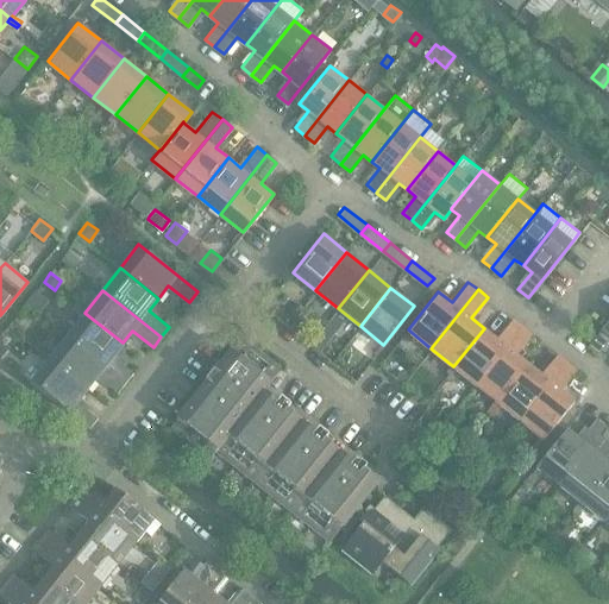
[(296,316),(305,306),(295,300),(287,309),(296,316)]
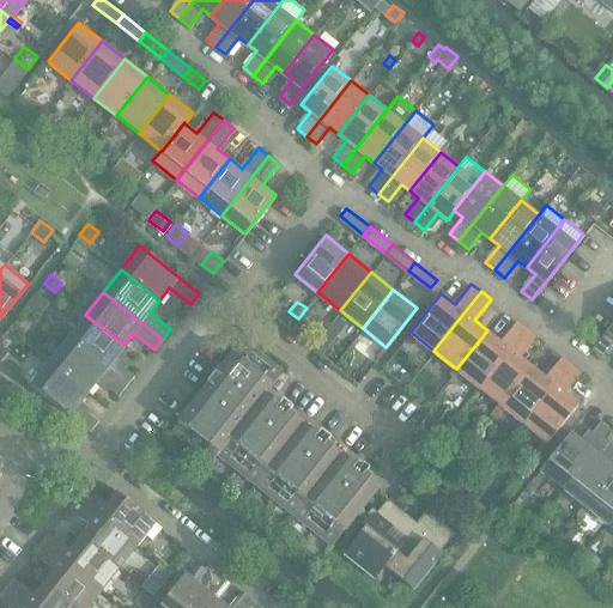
[(114,358),(123,345),(85,315),(67,336),(127,384),(134,374),(114,358)]
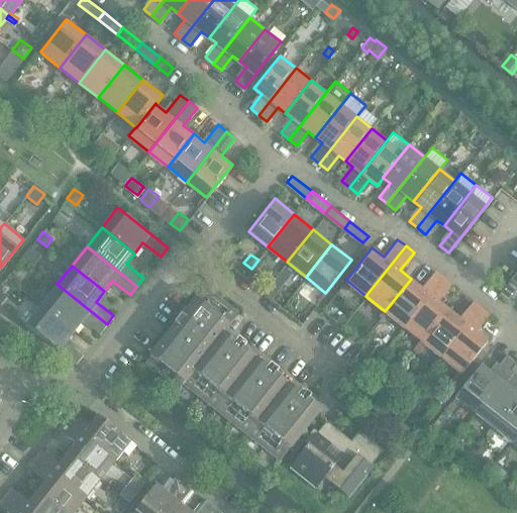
[(421,287),(411,279),(385,311),(404,326),(443,276),(435,270),(421,287)]
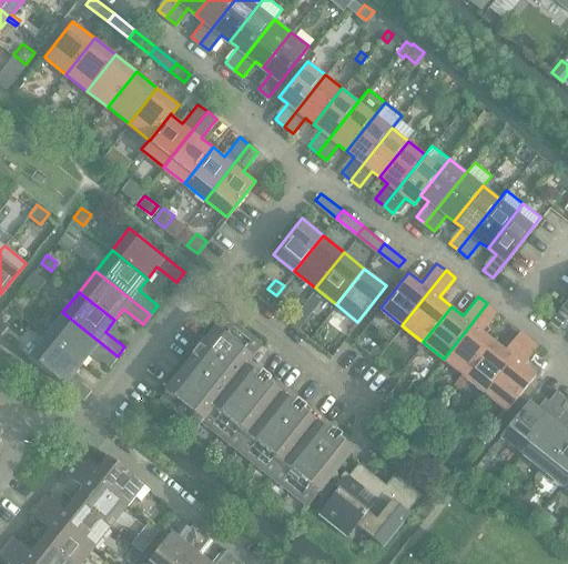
[(567,316),(567,296),(548,322),(558,330),(567,316)]
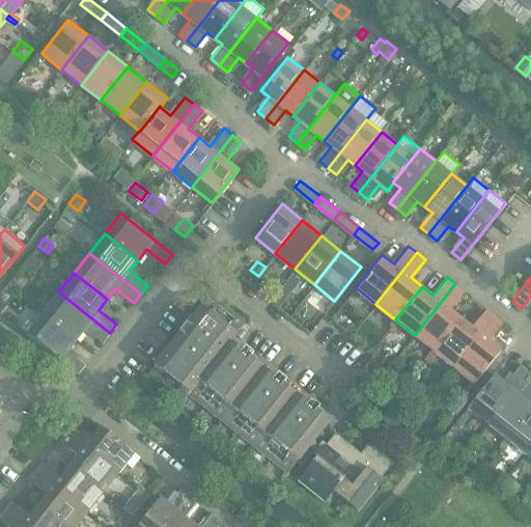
[(465,290),(455,283),(415,335),(431,349),(434,351),(460,317),(450,308),(465,290)]
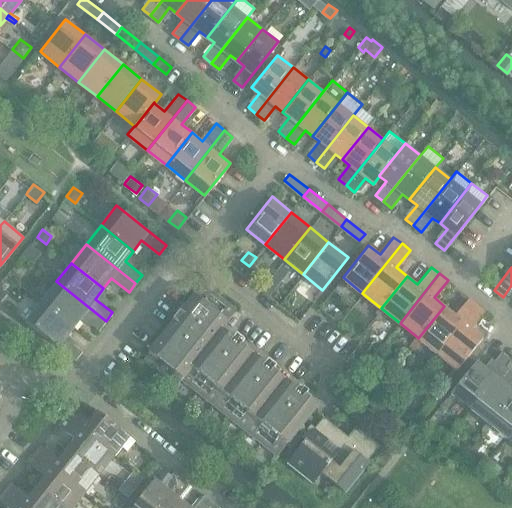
[(99,329),(106,321),(56,281),(41,300),(73,326),(82,315),(99,329)]
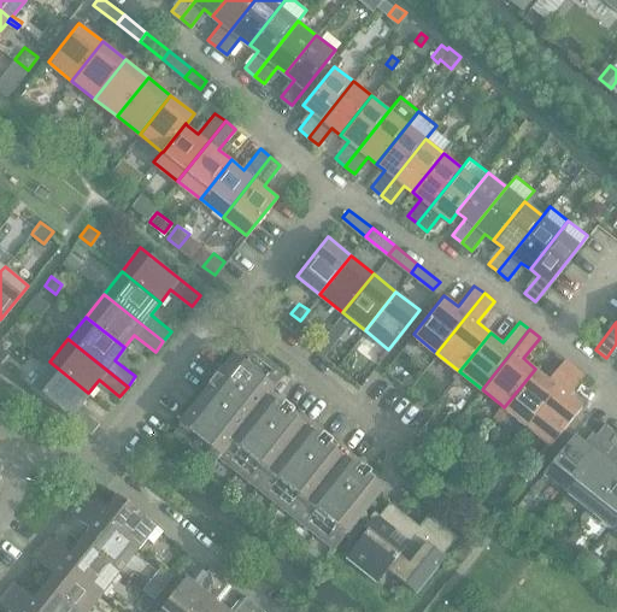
[(334,547),(382,487),(366,475),(371,470),(360,463),(357,468),(328,445),(333,440),(322,431),(318,436),(291,413),(294,409),(283,401),(280,406),(266,395),(285,372),(245,340),(217,375),(215,374),(207,383),(209,384),(171,433),(212,464),(219,454),(334,547)]
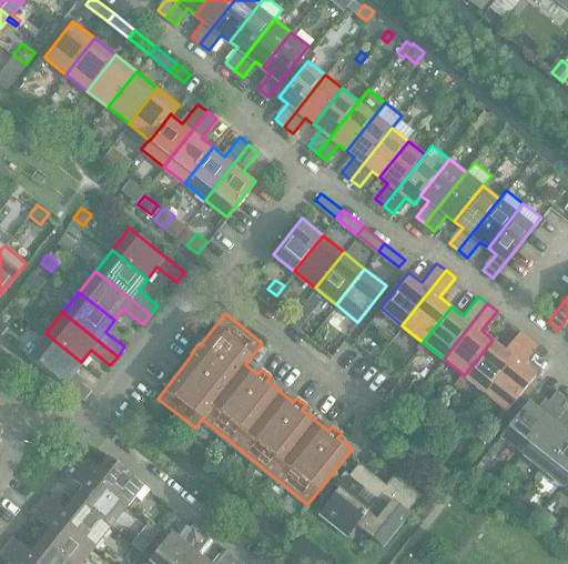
[(505,349),(493,340),(464,375),(467,378),(485,392),(529,336),(519,330),(505,349)]
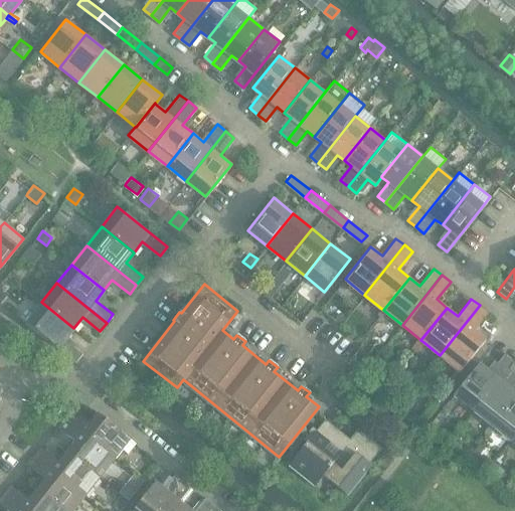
[(65,338),(73,328),(41,302),(26,322),(75,361),(82,352),(65,338)]
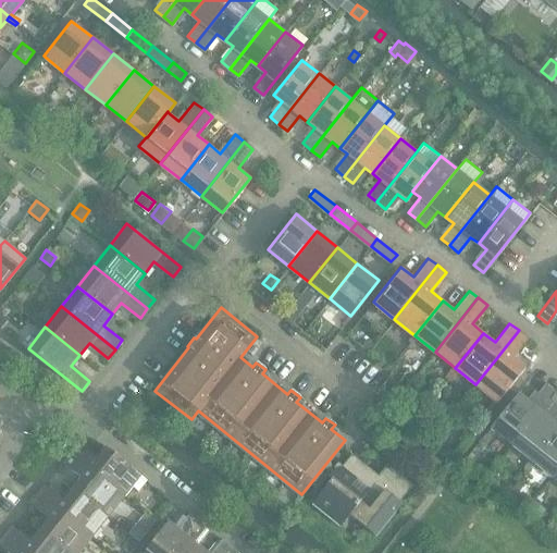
[(528,338),(519,330),(475,384),(497,401),(525,366),(512,356),(528,338)]
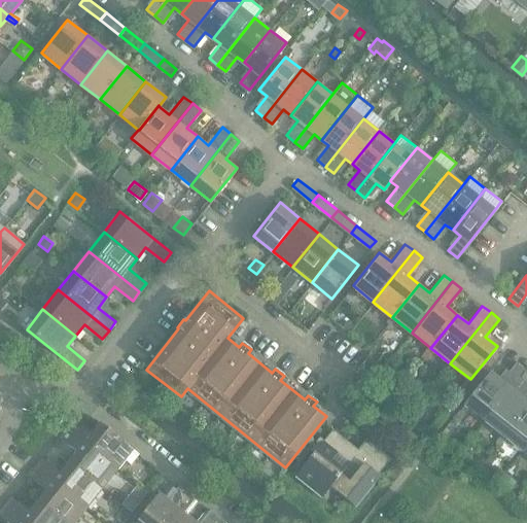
[(348,317),(341,325),(348,332),(355,323),(348,317)]
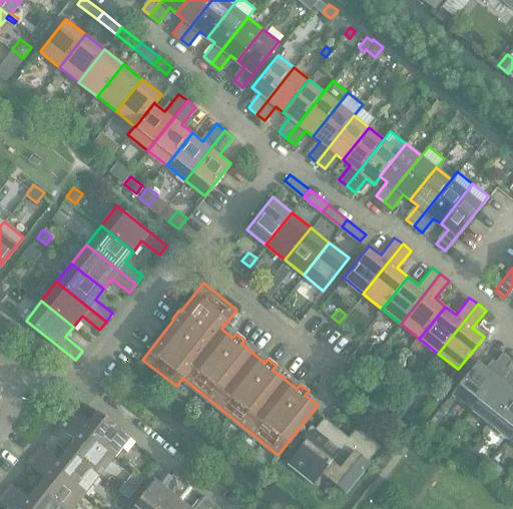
[(417,337),(409,346),(412,348),(419,339),(417,337)]
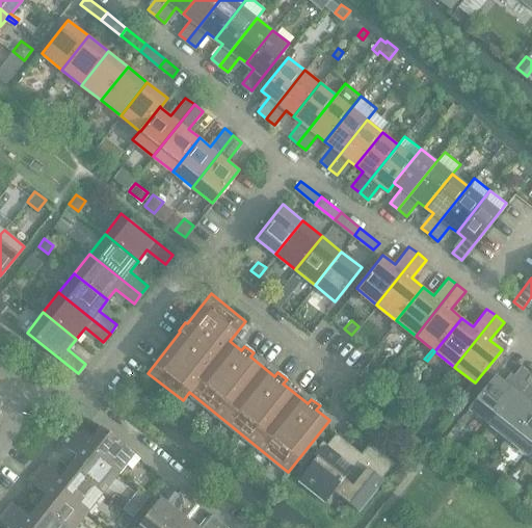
[(434,351),(427,361),(430,363),(437,353),(434,351)]
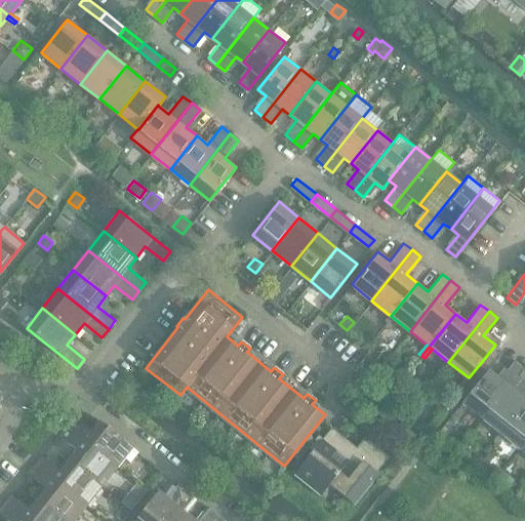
[(461,401),(482,417),(523,366),(514,360),(499,377),(488,368),(461,401)]
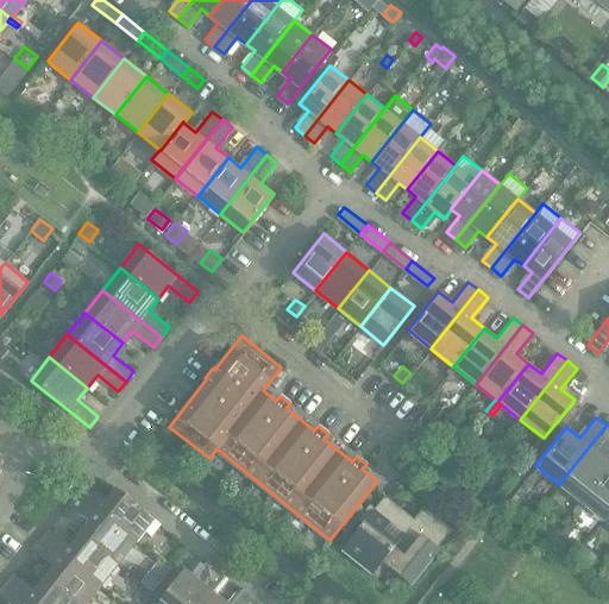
[(608,441),(608,427),(607,425),(559,484),(582,502),(608,466),(608,460),(600,453),(608,441)]
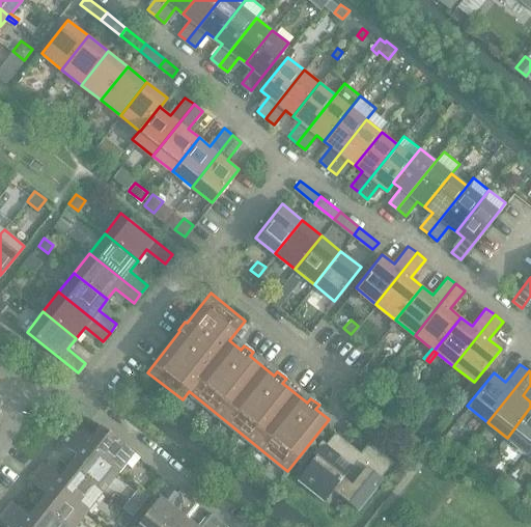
[(357,387),(351,394),(359,401),(365,394),(357,387)]
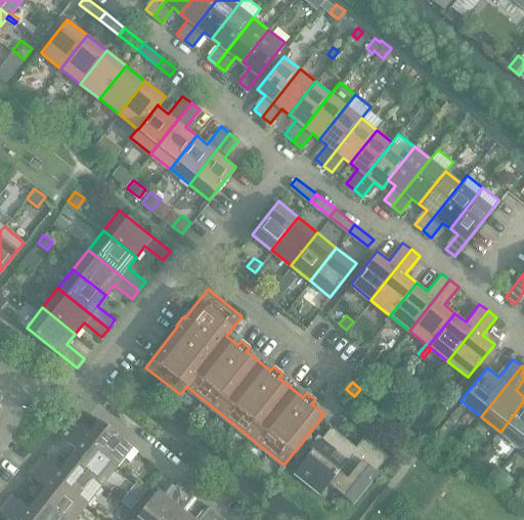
[(523,401),(500,432),(520,447),(523,441),(523,401)]
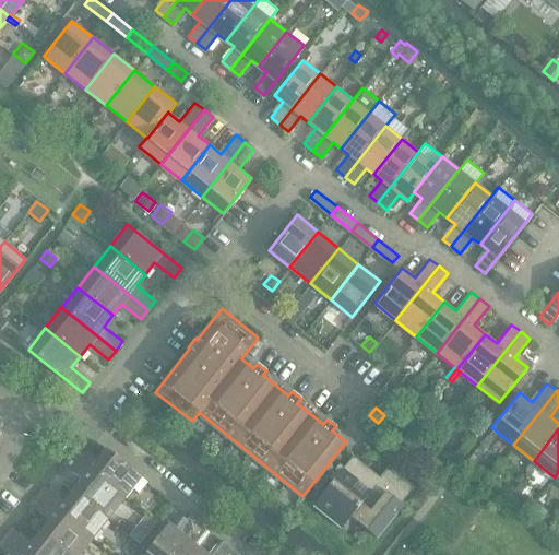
[(78,444),(70,453),(125,496),(132,486),(139,491),(147,480),(106,447),(96,459),(78,444)]
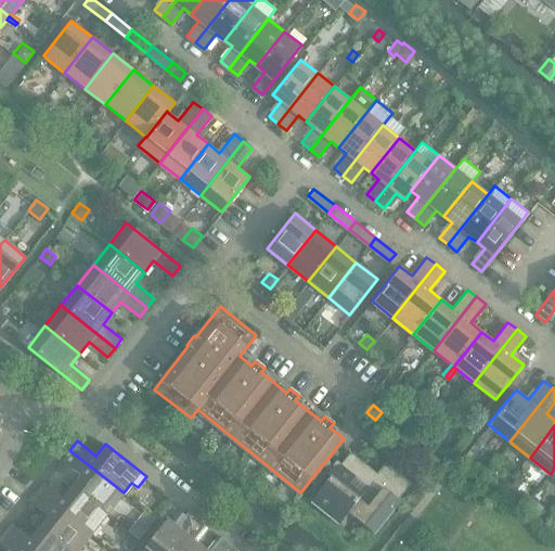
[(107,513),(124,492),(69,450),(63,459),(81,474),(72,485),(107,513)]
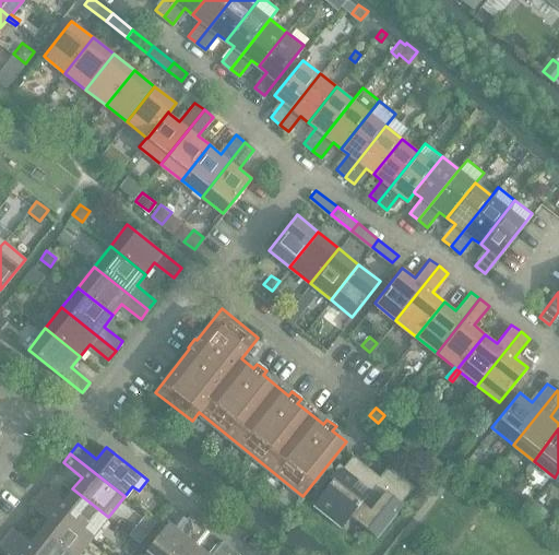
[(399,500),(413,483),(389,464),(380,475),(353,453),(314,503),(343,526),(351,515),(376,535),(402,503),(399,500)]
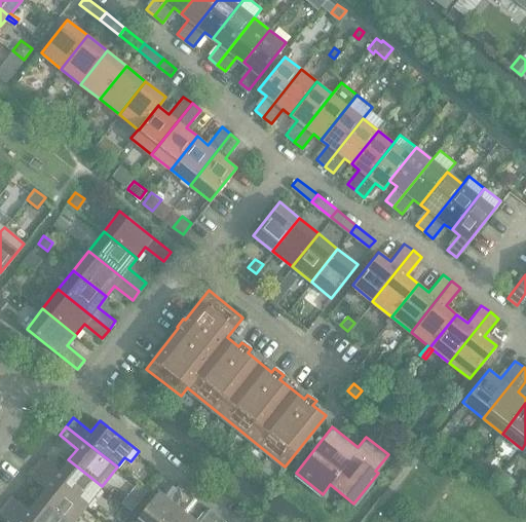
[(490,451),(482,460),(487,464),(494,455),(490,451)]
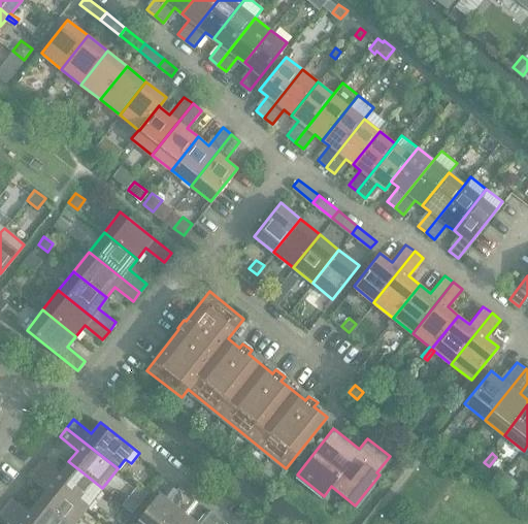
[(87,508),(102,488),(68,461),(60,471),(42,458),(35,466),(87,508)]
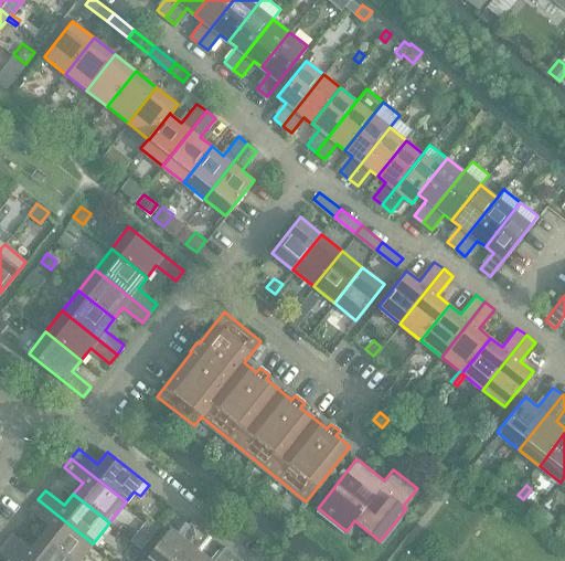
[(530,495),(521,506),(533,516),(534,515),(542,505),(530,495)]
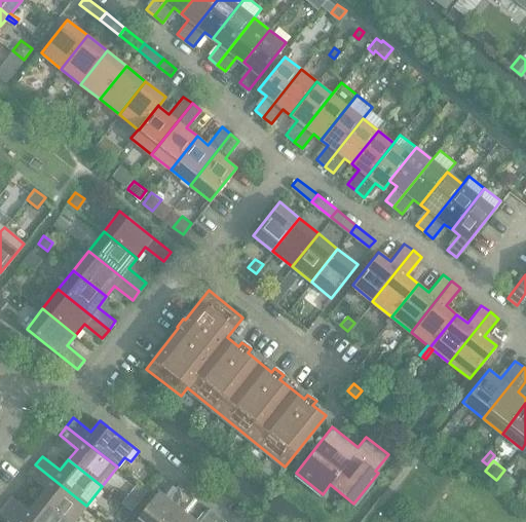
[(67,521),(72,521),(86,506),(35,464),(29,474),(46,487),(38,498),(67,521)]
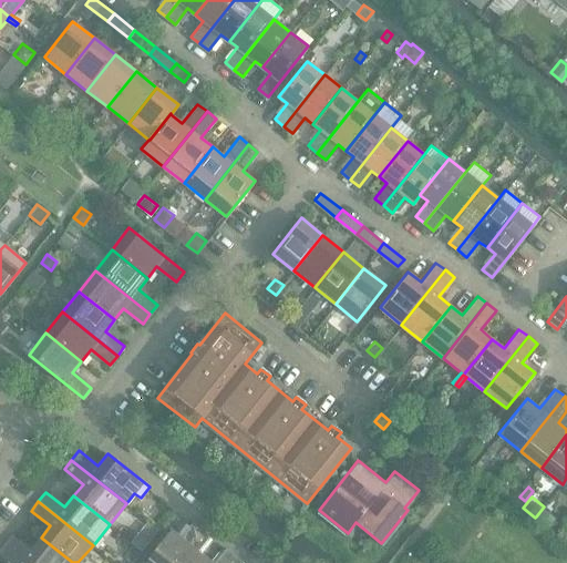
[(544,507),(536,517),(547,526),(556,517),(544,507)]
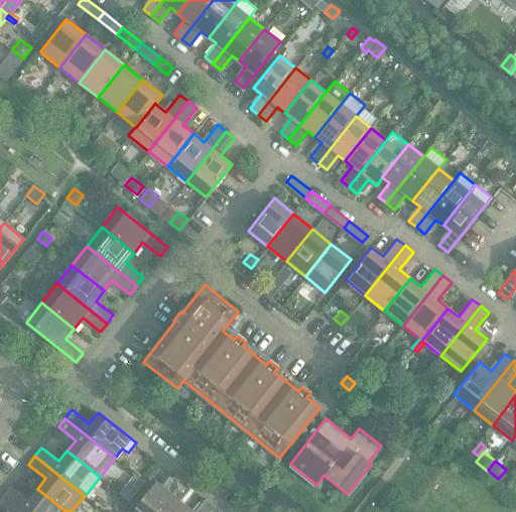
[(143,479),(133,473),(119,491),(128,498),(143,479)]
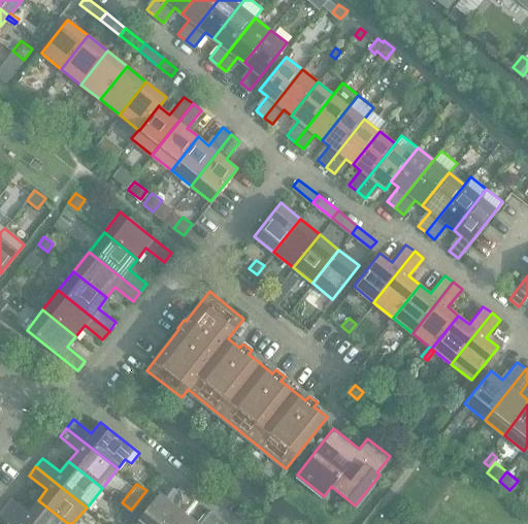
[(134,523),(161,523),(188,491),(179,485),(167,499),(160,493),(134,523)]
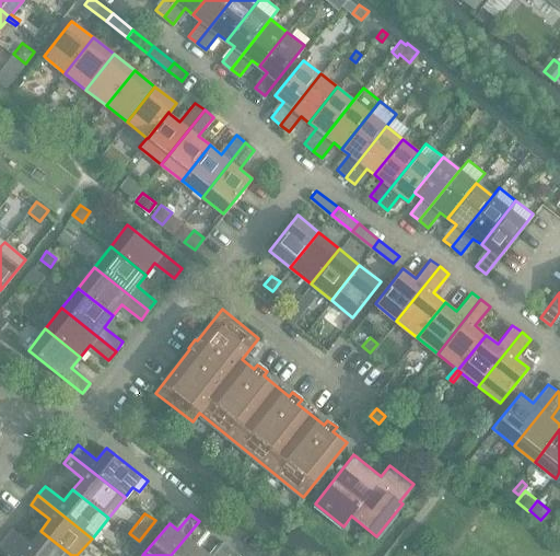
[(207,528),(199,521),(171,555),(197,555),(202,549),(195,544),(207,528)]
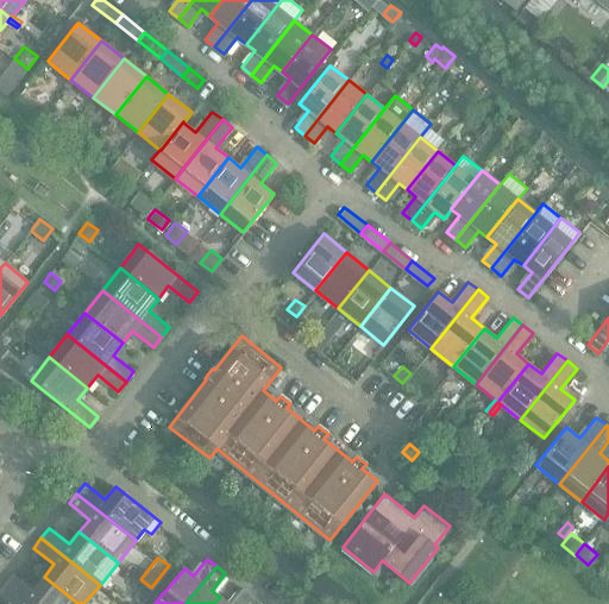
[(32,603),(77,603),(44,577),(33,589),(13,572),(5,583),(32,603)]
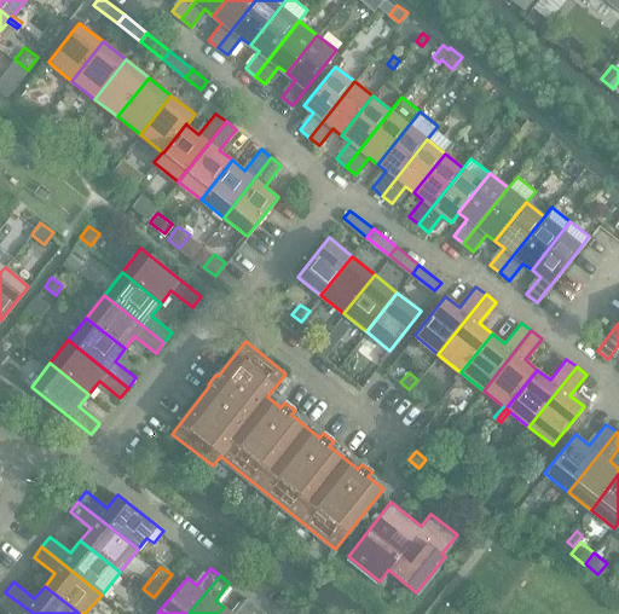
[(154,597),(144,591),(136,604),(145,610),(154,597)]
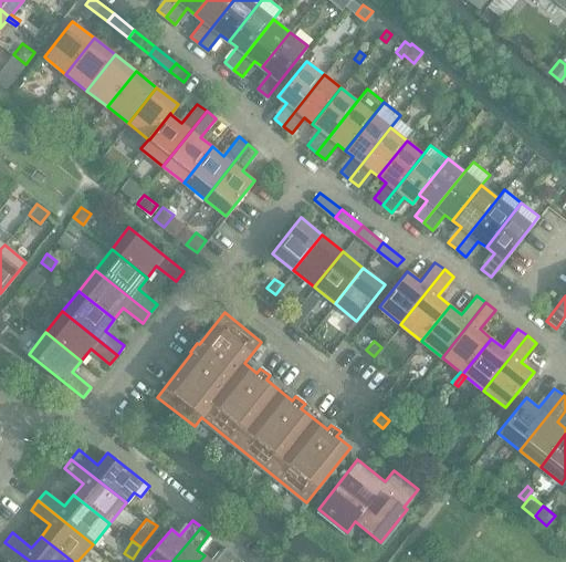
[(30,561),(4,542),(0,547),(0,552),(11,561),(30,561)]
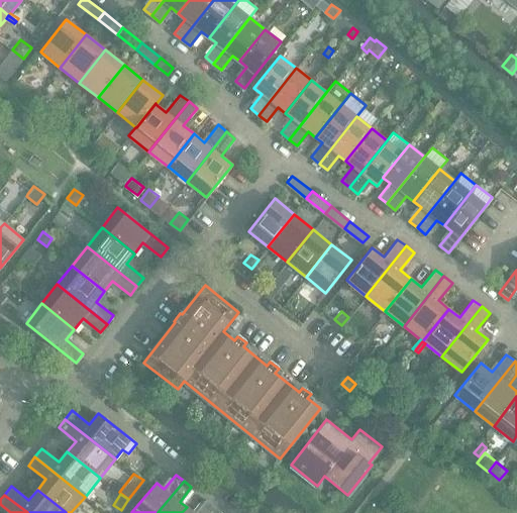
[(195,512),(187,507),(182,512),(207,512),(214,505),(206,499),(195,512)]
